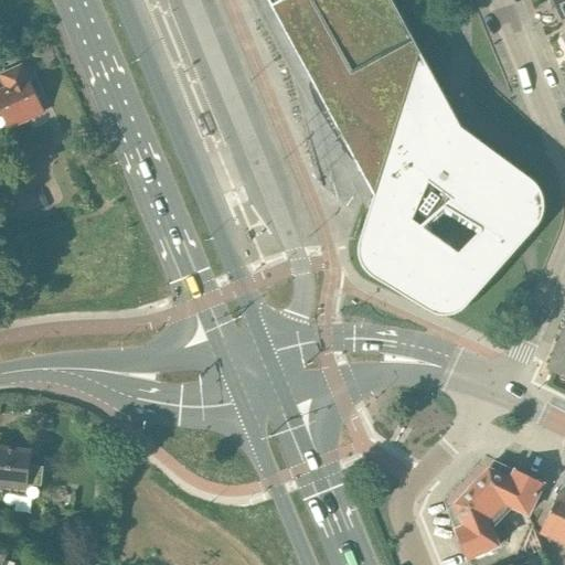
[(268,0),(285,28),(376,194),(369,214),(360,244),(360,248),(360,254),(360,258),(363,265),(366,270),(373,277),(419,305),(432,312),(439,315),(448,316),(457,313),(464,309),(468,306),(520,247),(535,230),(536,227),(541,221),(544,213),(544,203),(544,201),(543,193),(537,185),(531,179),(494,152),(464,128),(449,103),(393,0),(268,0)]
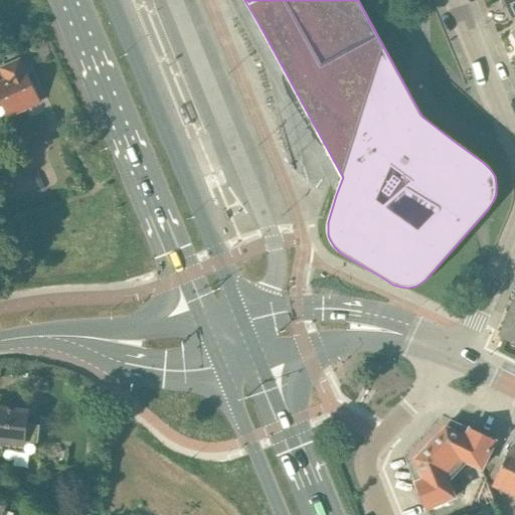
[(514,19),(514,0),(504,0),(514,20),(514,19)]
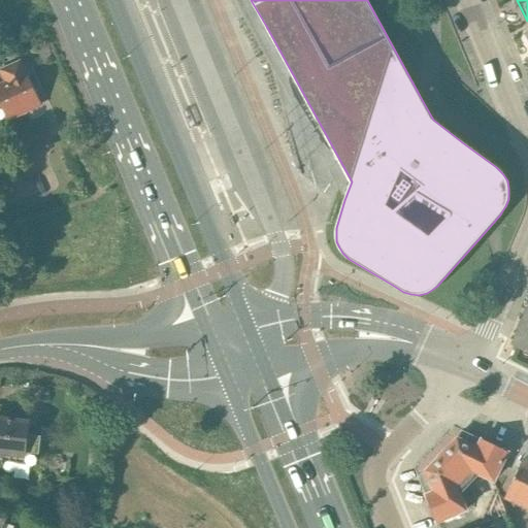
[(0,87),(0,117),(2,122),(8,119),(24,112),(23,110),(40,102),(28,75),(27,76),(20,62),(2,71),(8,84),(0,87)]
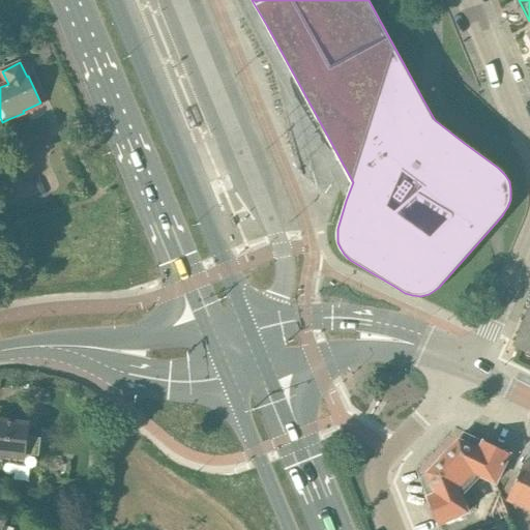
[(529,322),(526,320),(514,345),(529,352),(529,322)]
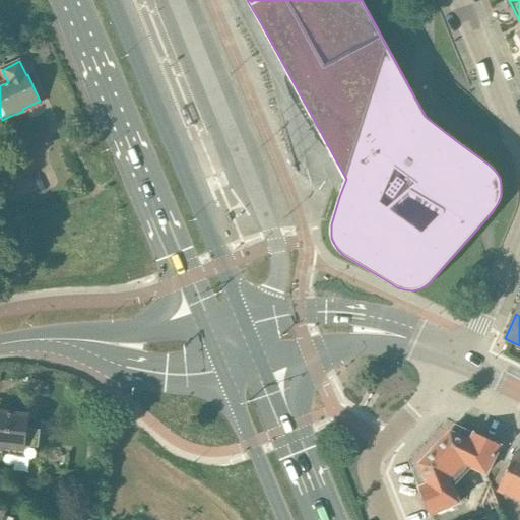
[(40,423),(28,420),(28,416),(0,412),(0,445),(37,449),(40,423)]
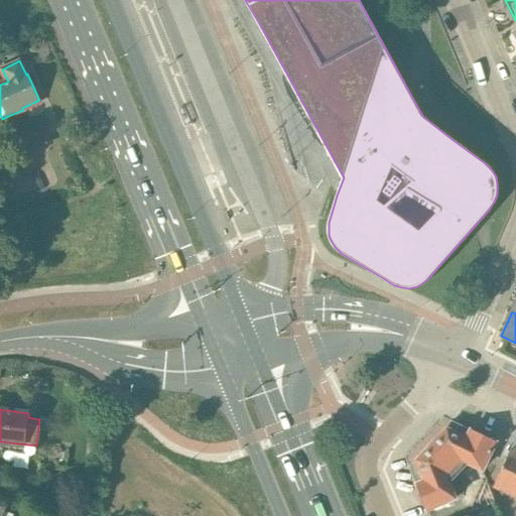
[(497,441),(471,429),(467,437),(447,428),(417,461),(425,481),(416,484),(426,510),(456,499),(446,476),(462,460),(483,470),(497,441)]
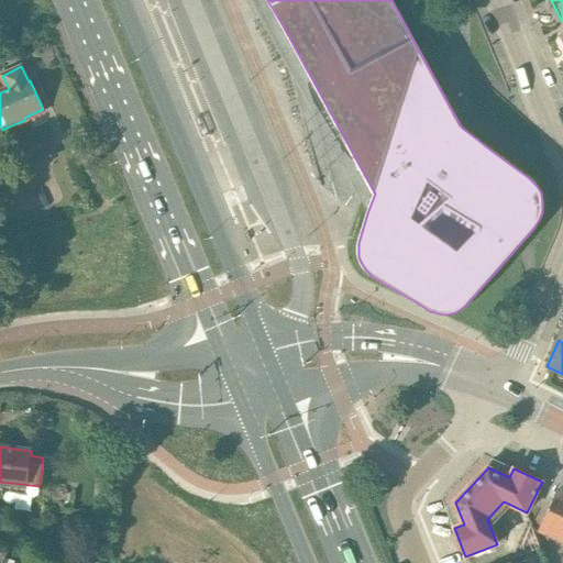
[(562,542),(562,540),(562,492),(558,489),(539,530),(562,542)]
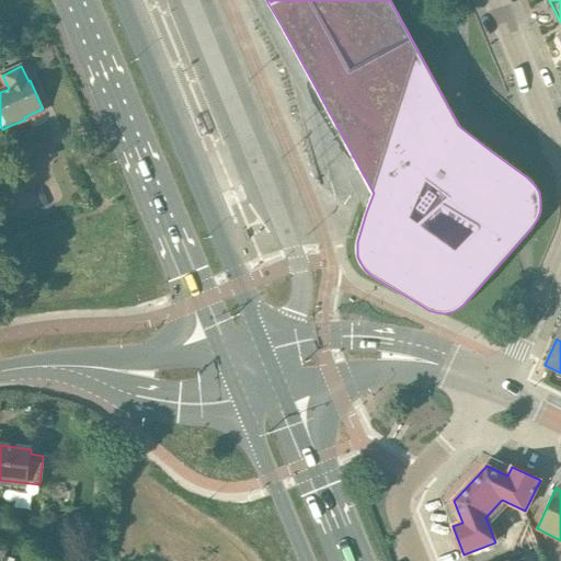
[(527,526),(519,545),(523,551),(539,546),(530,524),(527,526)]
